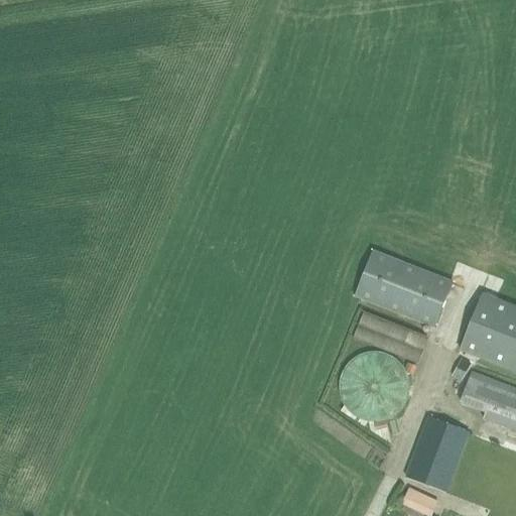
[(453,283),(372,252),(353,298),(434,330),(453,283)]
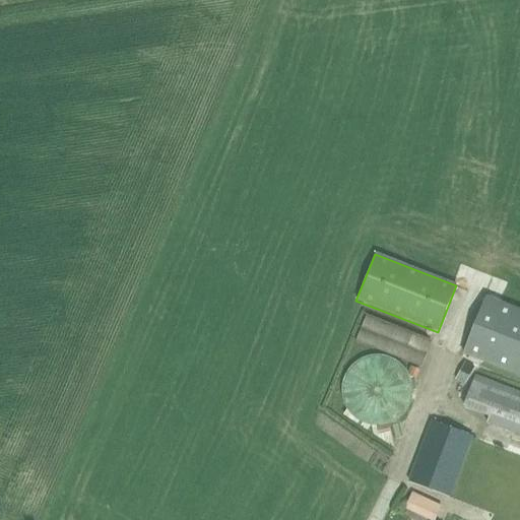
[(519,311),(485,298),(463,353),(519,376),(519,311)]
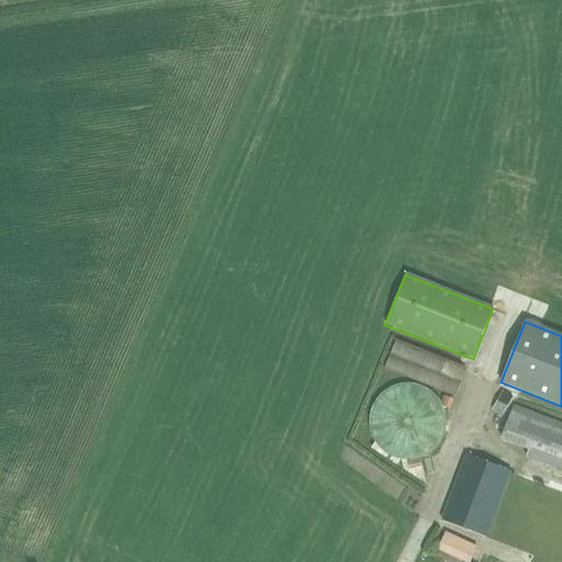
[(465,368),(396,339),(385,368),(454,396),(465,368)]
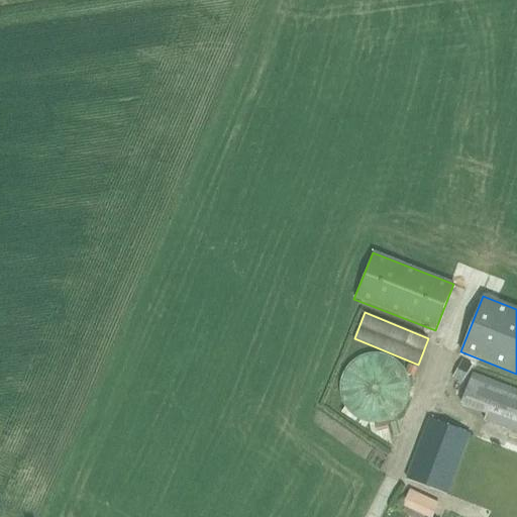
[(516,397),(471,380),(461,405),(486,414),(484,420),(516,432),(516,397)]
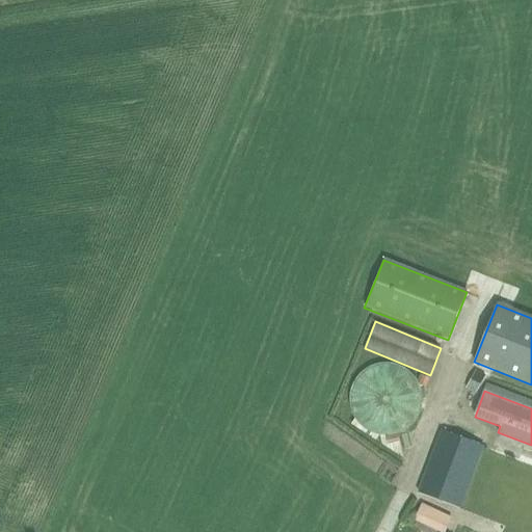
[(442,430),(418,493),(460,509),(461,509),(485,446),(484,446),(442,430)]
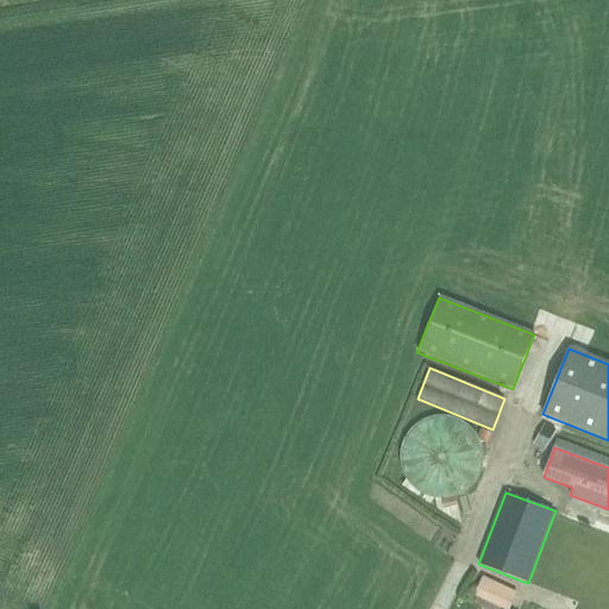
[(483,576),(475,595),(503,608),(508,608),(516,591),(483,576)]
